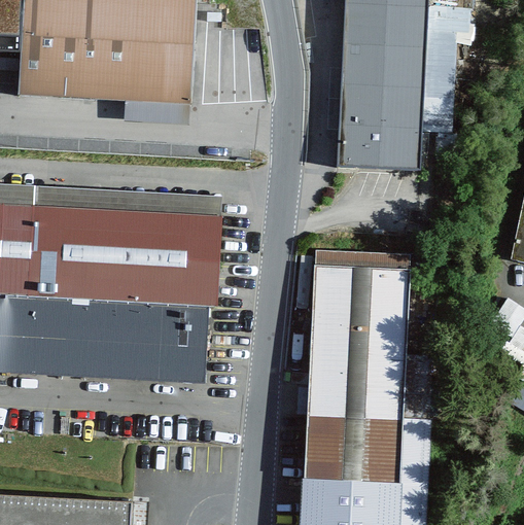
[(0,48),(21,49),(23,0),(0,0),(0,48)]
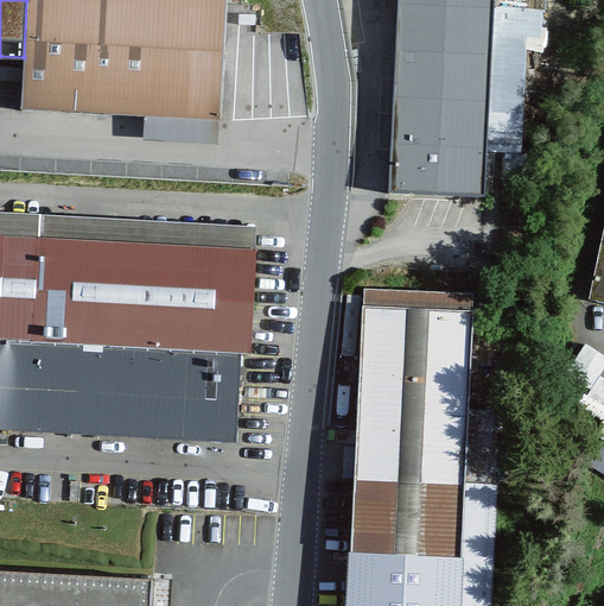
[(26,0),(24,57),(21,131),(226,139),(230,0),(26,0)]
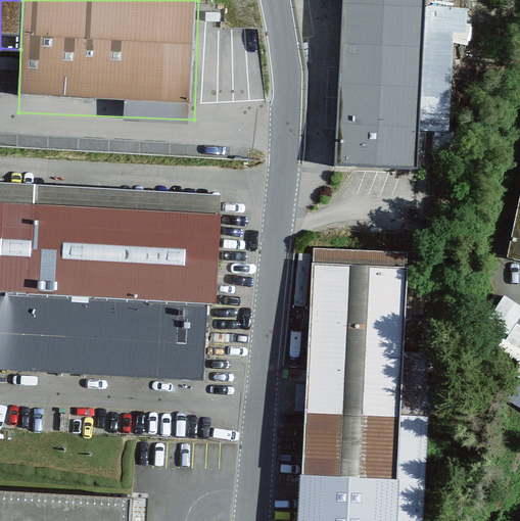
[(339,0),(335,176),(422,178),(427,0),(339,0)]
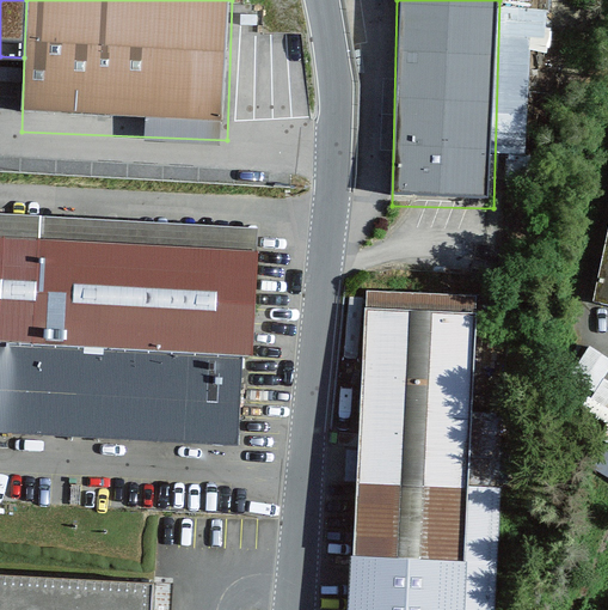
[(607,325),(607,206),(584,321),(607,325)]
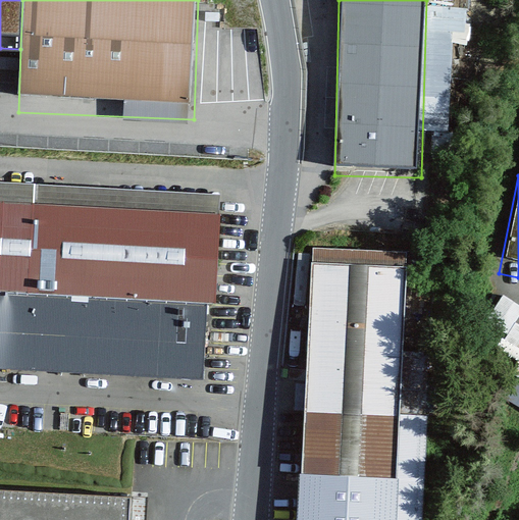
[(0,361),(201,378),(218,194),(0,180),(0,361)]
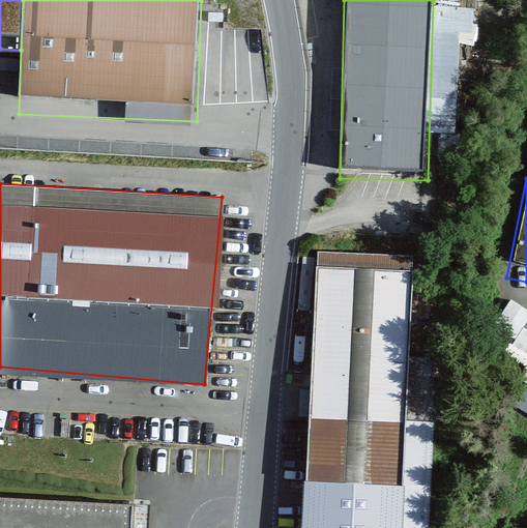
[(314,272),(303,527),(405,527),(415,276),(314,272)]
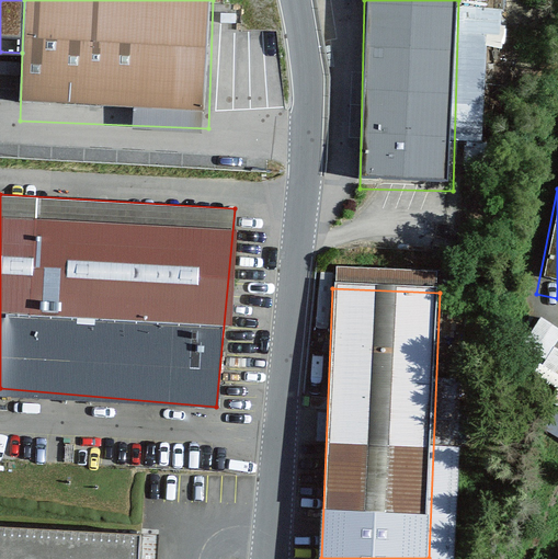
[(0,558),(149,558),(150,547),(0,542),(0,558)]
